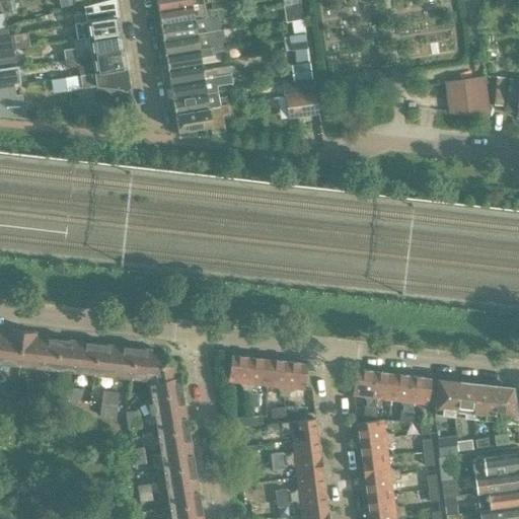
[(73,15),(74,23),(117,16),(114,0),(105,0),(90,4),(83,6),(84,13),(73,15)]
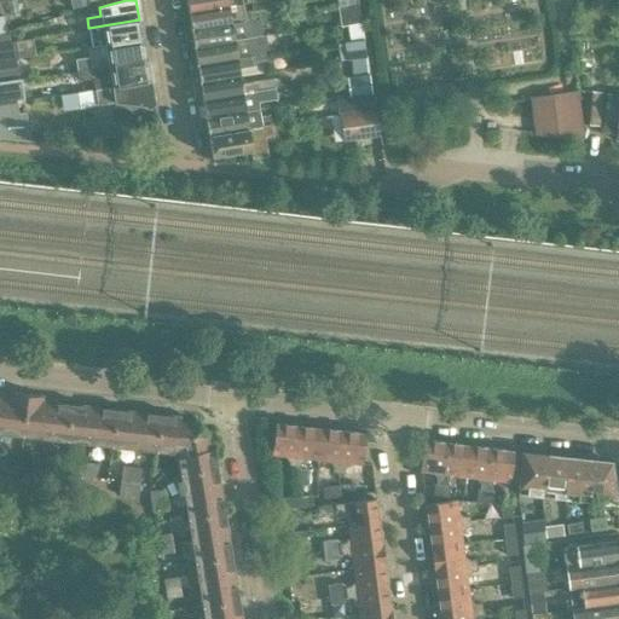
[(185,0),(187,12),(242,4),(241,0),(185,0)]
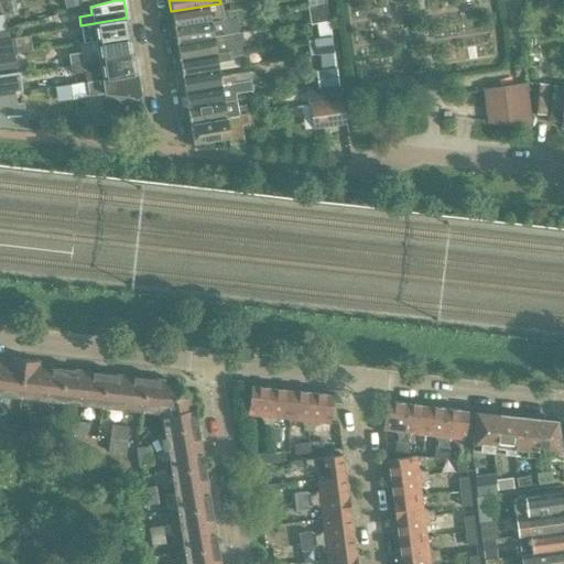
[(171,11),(173,28),(237,18),(243,17),(242,8),(221,11),(220,3),(171,11)]
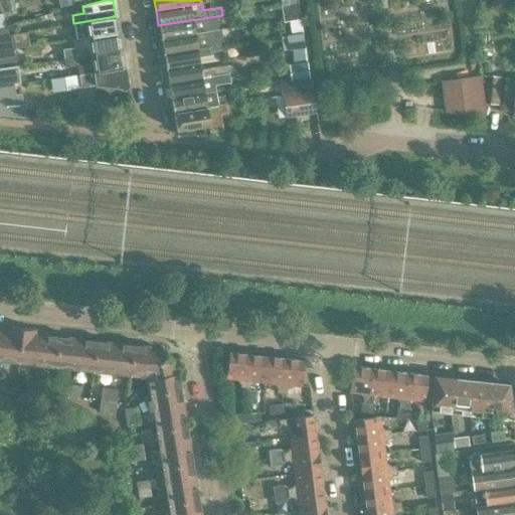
[(76,39),(88,37),(118,32),(116,16),(73,23),(76,39)]
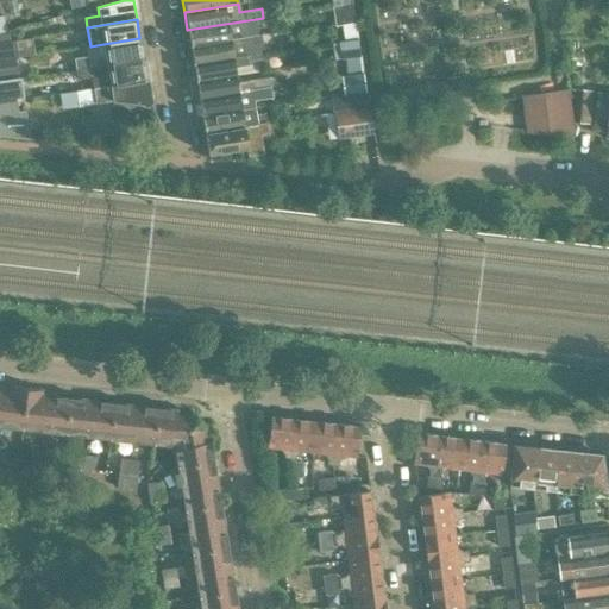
[(187,30),(190,46),(258,36),(256,19),(187,30)]
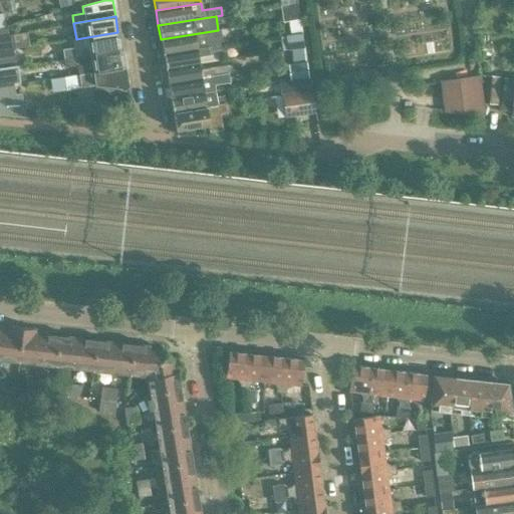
[(161,39),(163,53),(221,44),(219,30),(218,30),(161,39)]
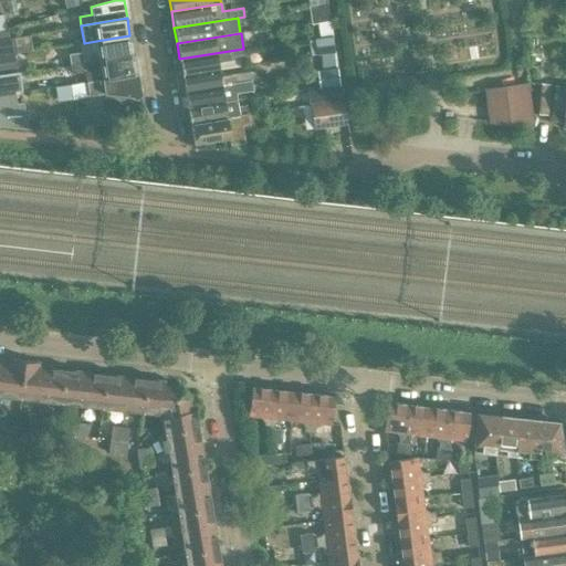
[(70,65),(98,60),(133,55),(129,35),(96,41),(84,43),(82,43),(83,52),(69,54),(70,65)]
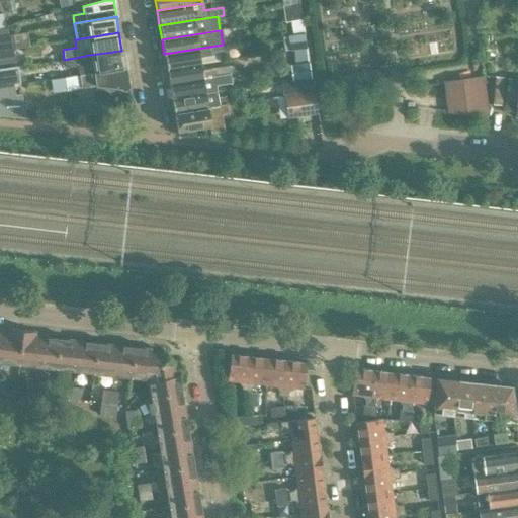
[(164,54),(166,69),(199,64),(198,56),(225,52),(224,45),(223,45),(164,54)]
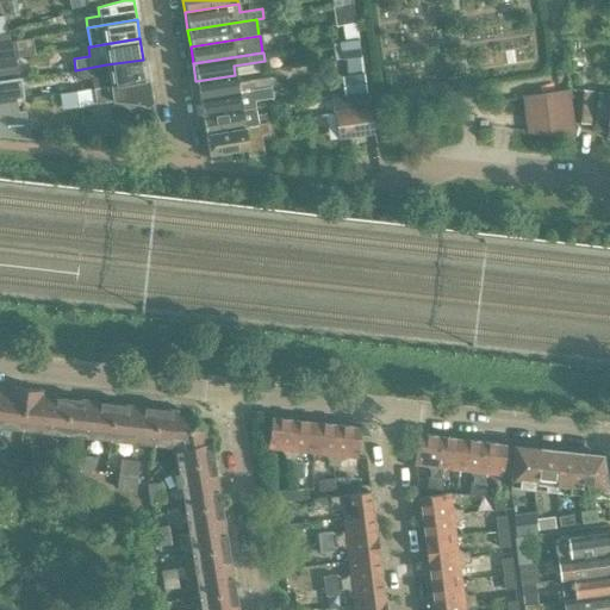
[(93,88),(110,86),(147,80),(143,60),(106,64),(75,70),(78,80),(92,78),(93,88)]
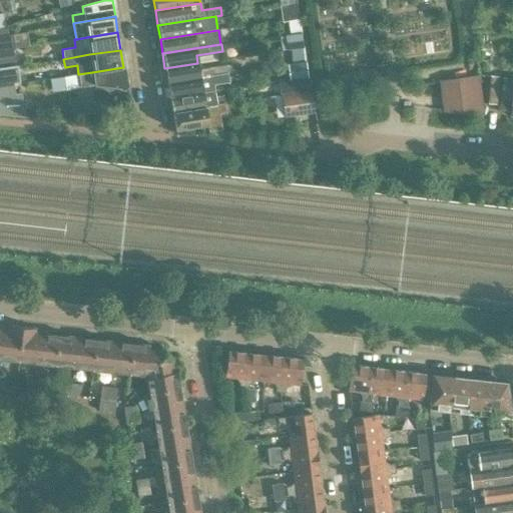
[(164,68),(166,83),(228,73),(226,65),(199,70),(197,63),(164,68)]
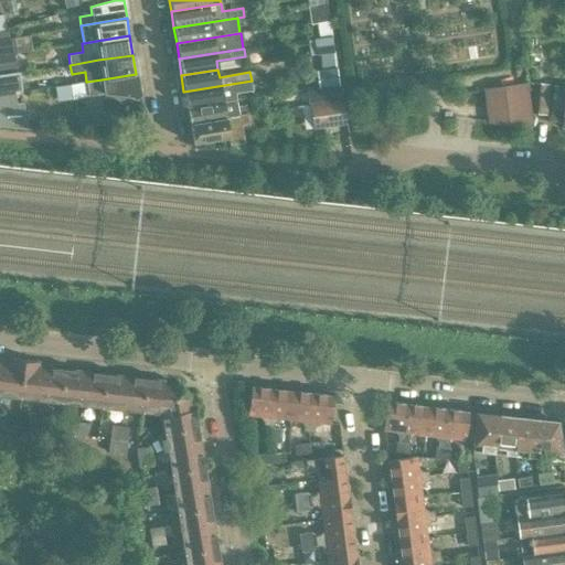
[(0,94),(14,93),(22,92),(20,73),(0,75),(0,94)]
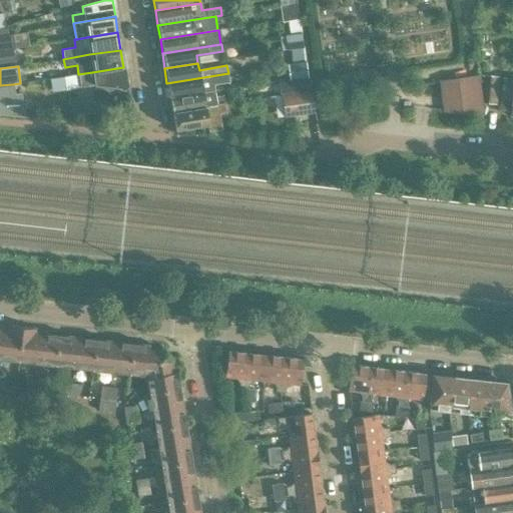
[(123,67),(92,72),(78,74),(80,87),(94,85),(123,88),(126,85),(123,67)]
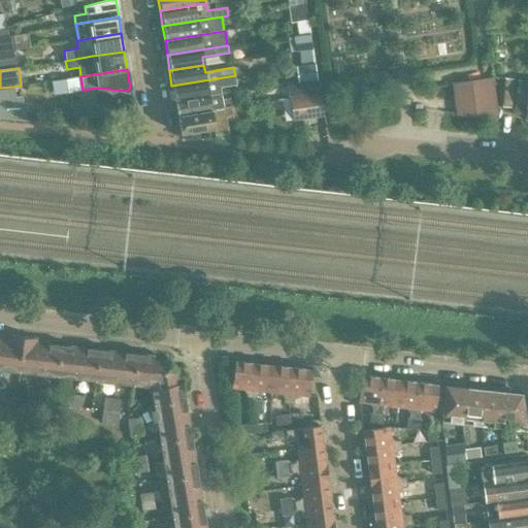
[(171,86),(174,100),(221,93),(221,88),(236,85),(235,75),(171,86)]
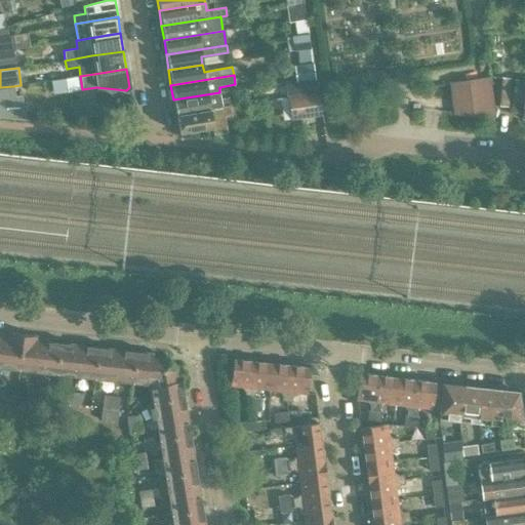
[(468,82),(467,82),(472,117),(494,115),(489,78),(468,81),(468,82)]
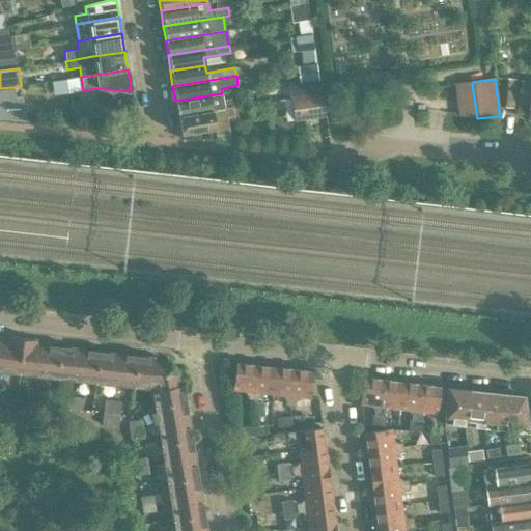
[(528,120),(530,120),(530,83),(520,82),(516,109),(529,110),(528,120)]
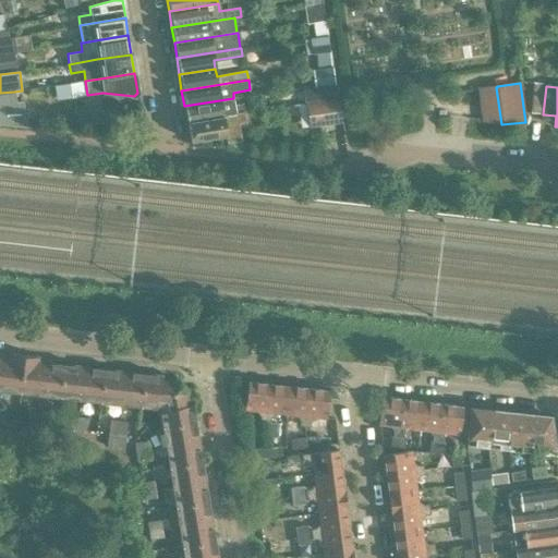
[(0,93),(0,124),(26,126),(23,101),(16,102),(14,92),(0,93)]
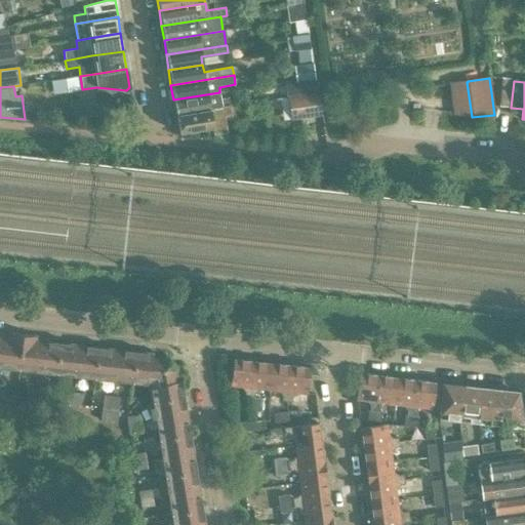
[(173,99),(175,115),(229,106),(228,97),(220,98),(219,92),(173,99)]
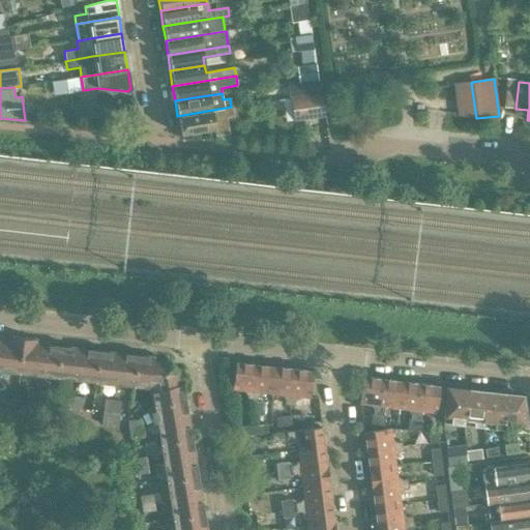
[(321,95),(291,99),(293,120),(323,116),(321,95)]
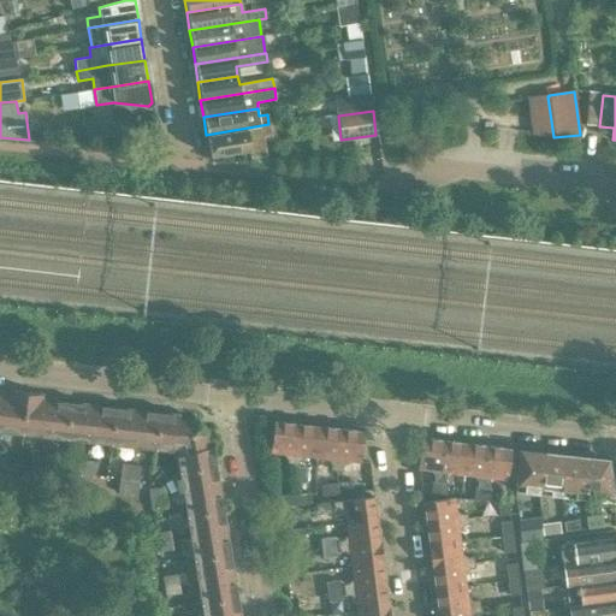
[(268,124),(206,135),(209,157),(249,150),(250,159),(252,164),(267,165),(262,136),(271,135),(268,124)]
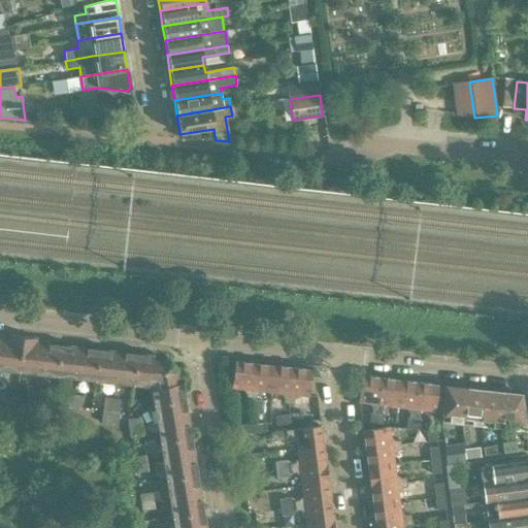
[(0,354),(0,368),(18,371),(21,337),(8,335),(8,339),(2,338),(0,354)]
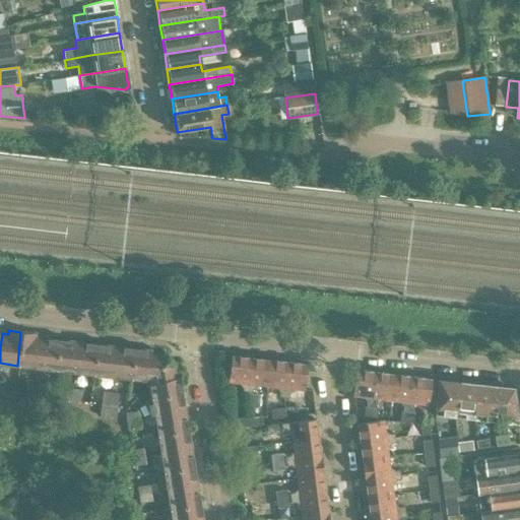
[(17,366),(36,368),(40,337),(34,337),(34,333),(20,332),(17,366)]
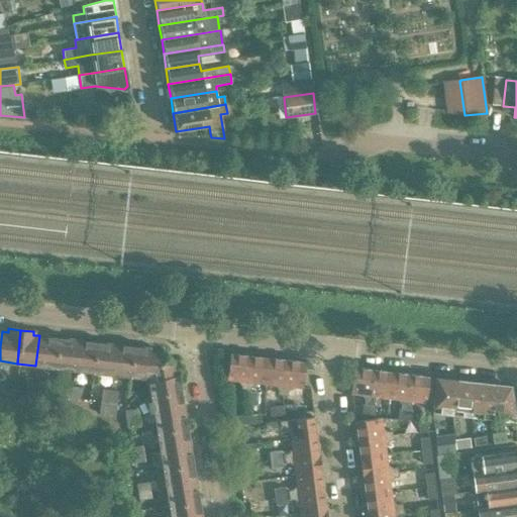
[(35,366),(55,368),(58,338),(39,335),(35,366)]
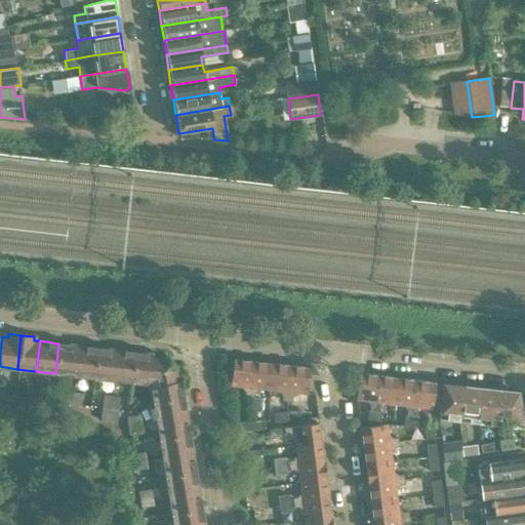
[(55,373),(74,375),(78,346),(58,344),(55,373)]
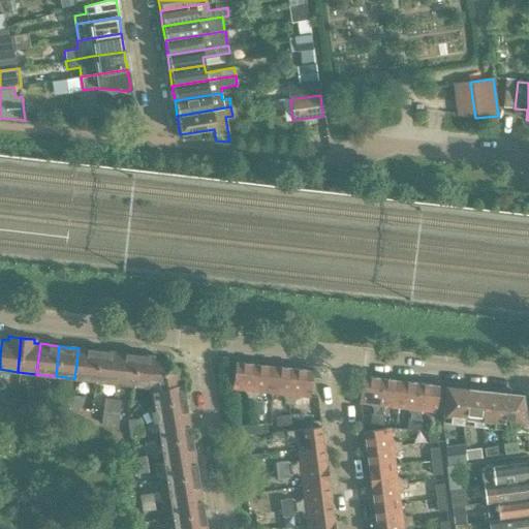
[(74,378),(94,380),(97,350),(79,348),(74,378)]
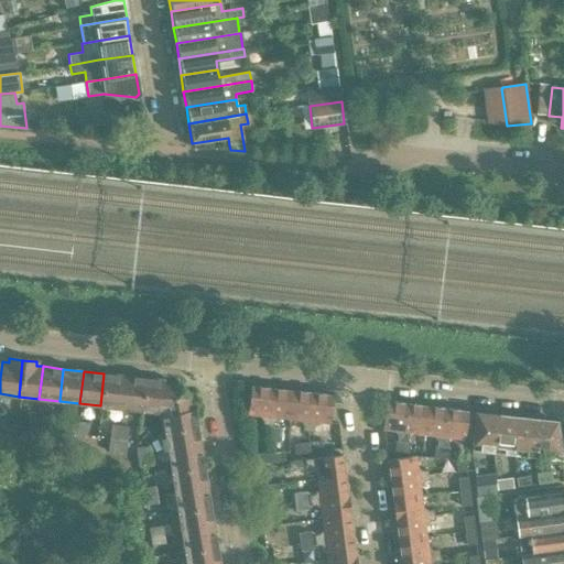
[(100,405),(120,409),(123,376),(104,373),(100,405)]
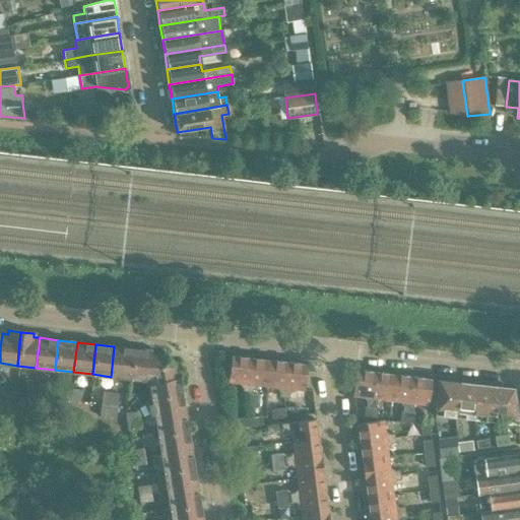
[(111,377),(130,379),(133,348),(114,346),(111,377)]
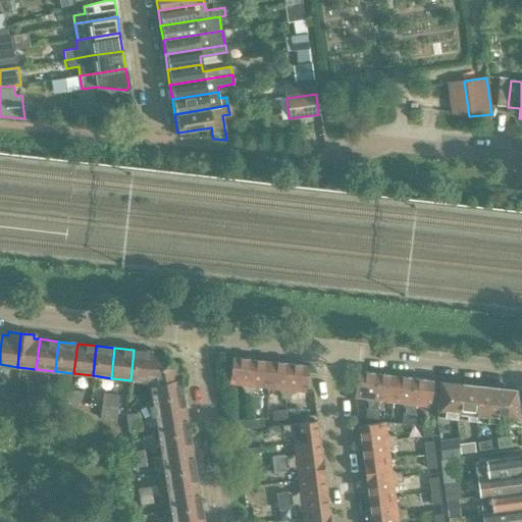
[(144,382),(147,383),(167,362),(161,356),(161,357),(149,356),(149,352),(134,350),(131,380),(144,382)]
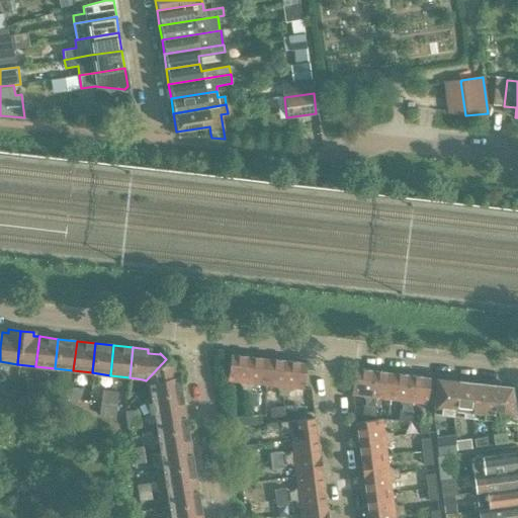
[(241,391),(245,392),(249,356),(230,355),(228,380),(242,381),(241,391)]
